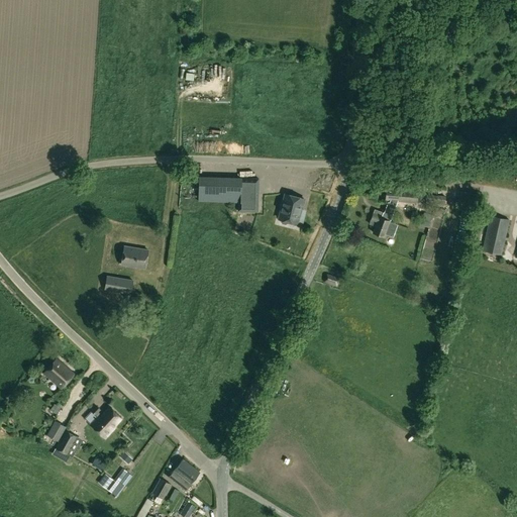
[(238,203),(237,212),(257,212),(259,180),(241,179),(240,203),(238,203)]
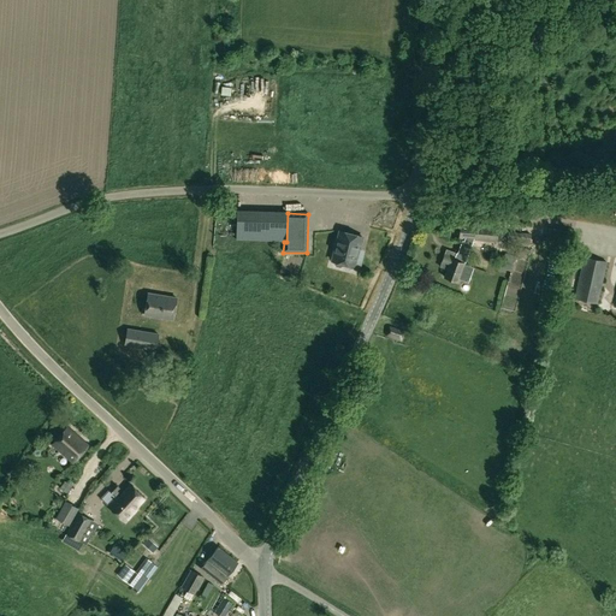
[(458,238),(496,242),(496,240),(502,241),(502,232),(497,232),(497,226),(460,224),(458,238)]
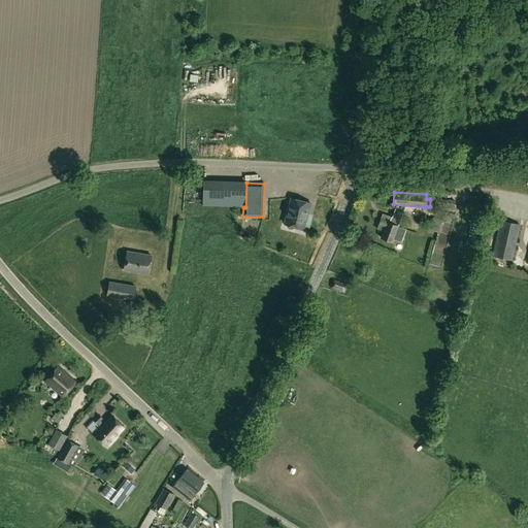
[(484,211),(485,196),(470,195),(469,210),(484,211)]
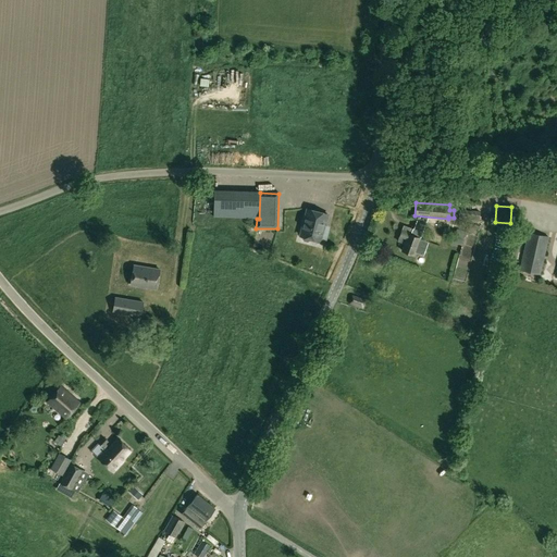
[(324,224),(325,224),(327,214),(307,209),(300,236),(302,236),(302,238),(304,242),(307,242),(310,240),(310,238),(320,240),(324,224)]
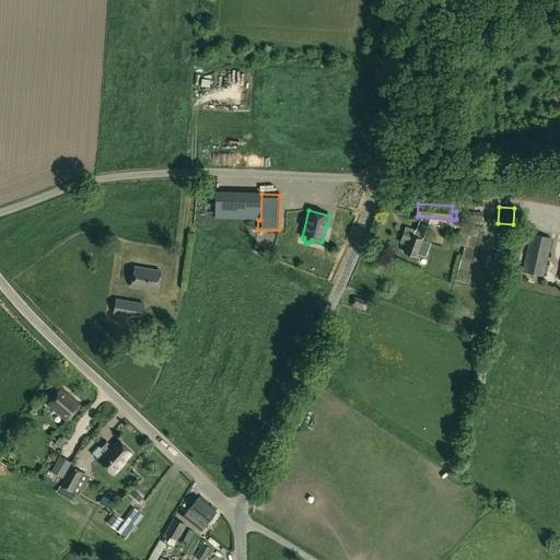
[(462,220),(482,221),(483,212),(462,210),(462,220)]
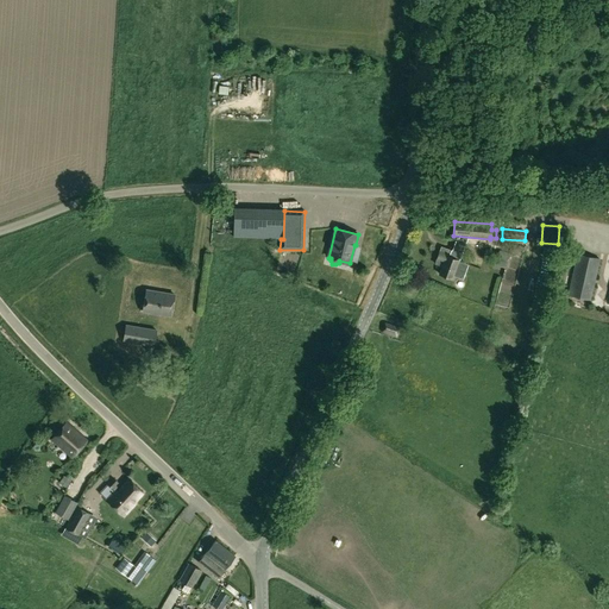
[(378,233),(374,253),(382,256),(387,236),(378,233)]
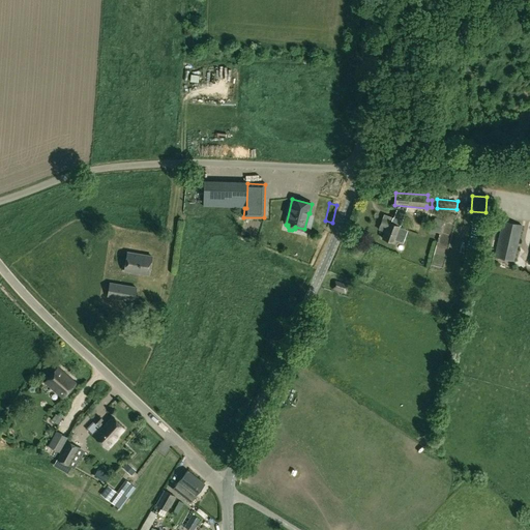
[(391,224),(392,221),(383,217),(379,230),(384,231),(382,239),(393,243),(399,227),(391,224)]
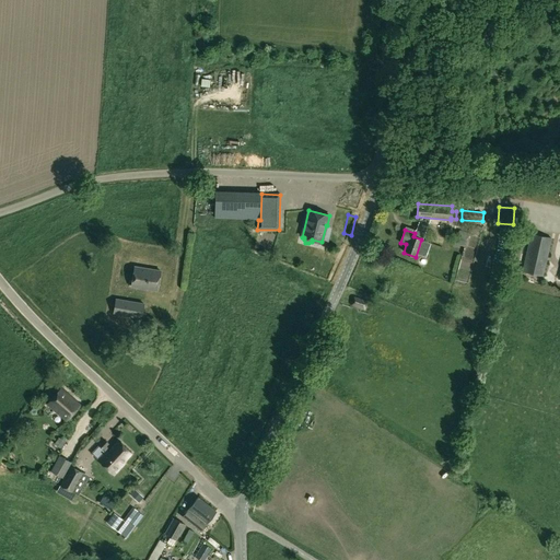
[(523,271),(544,277),(552,238),(531,233),(523,271)]
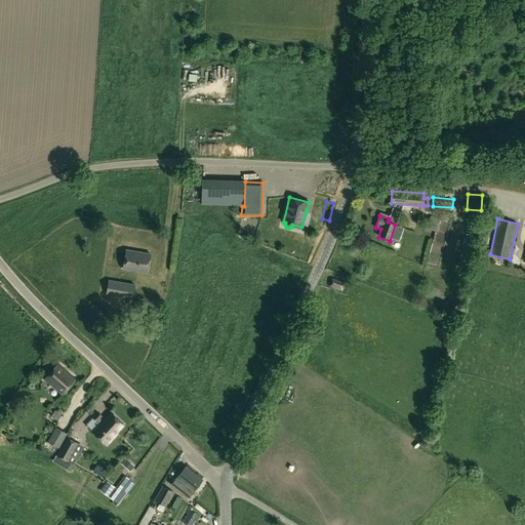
[(123,269),(148,273),(151,254),(126,250),(123,269)]
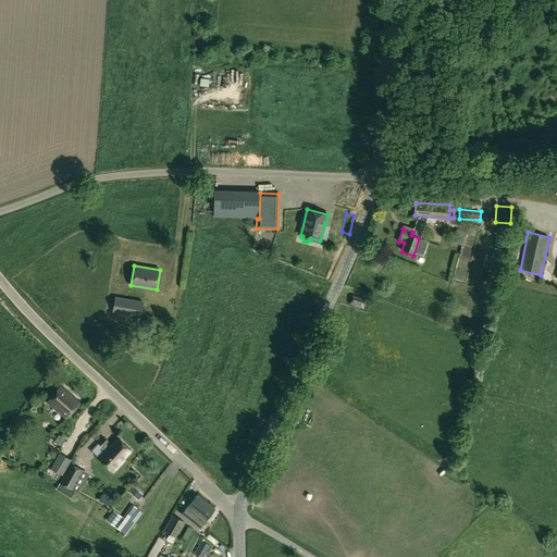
[(349,304),(362,308),(364,300),(353,296),(349,304)]
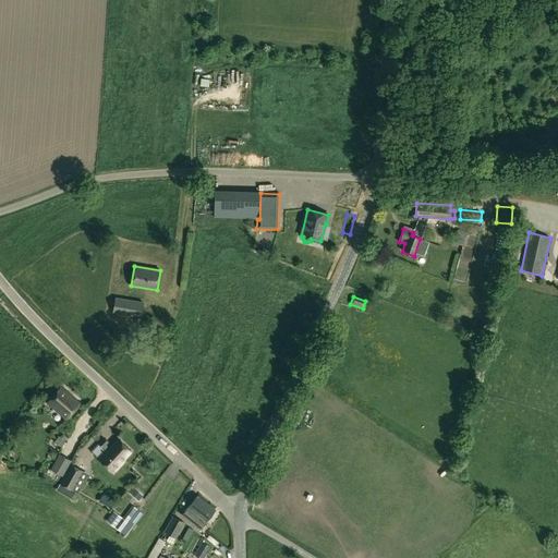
[(113,313),(142,317),(144,303),(116,299),(113,313)]
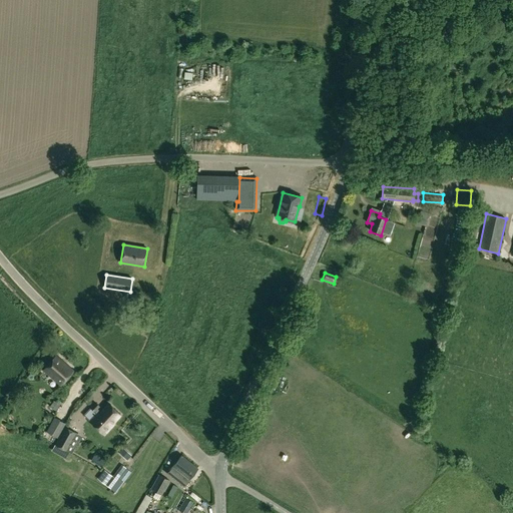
[(57,356),(43,371),(60,386),(74,371),(57,356)]
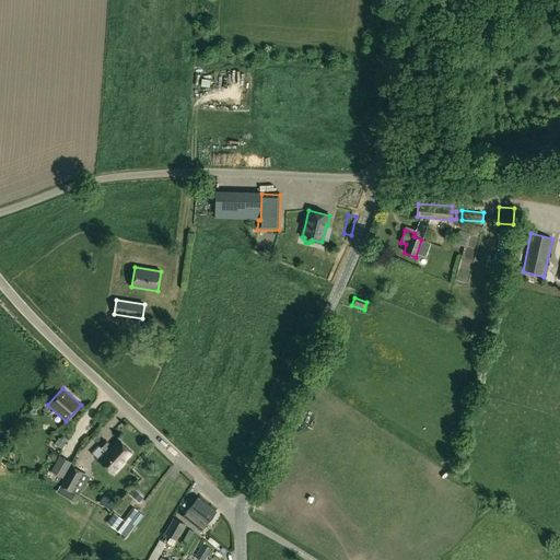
[(100,445),(91,453),(114,475),(126,463),(124,462),(131,454),(118,441),(109,450),(107,446),(109,444),(105,440),(100,445)]
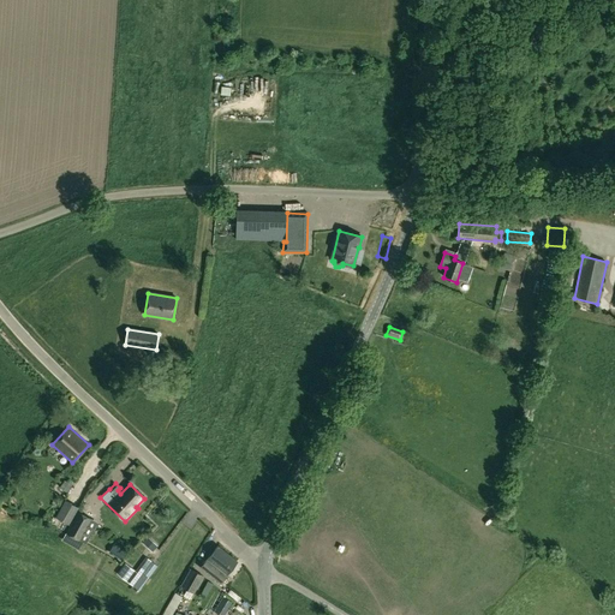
[(65,500),(55,518),(69,525),(78,507),(65,500)]
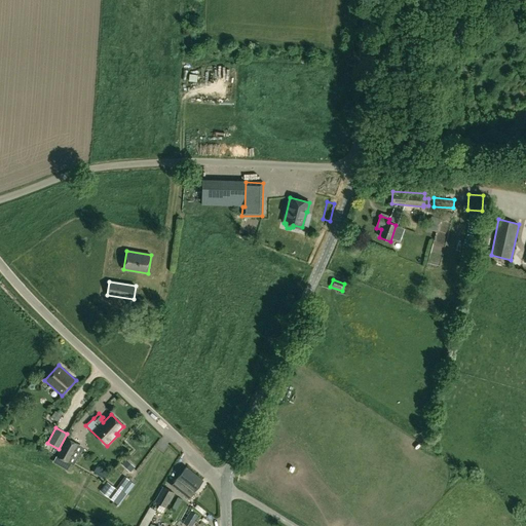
[(67,439),(57,456),(68,462),(78,445),(67,439)]
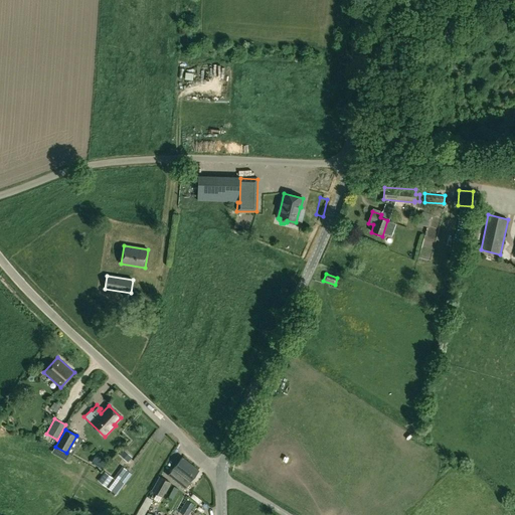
[(124,450),(120,455),(128,462),(132,457),(124,450)]
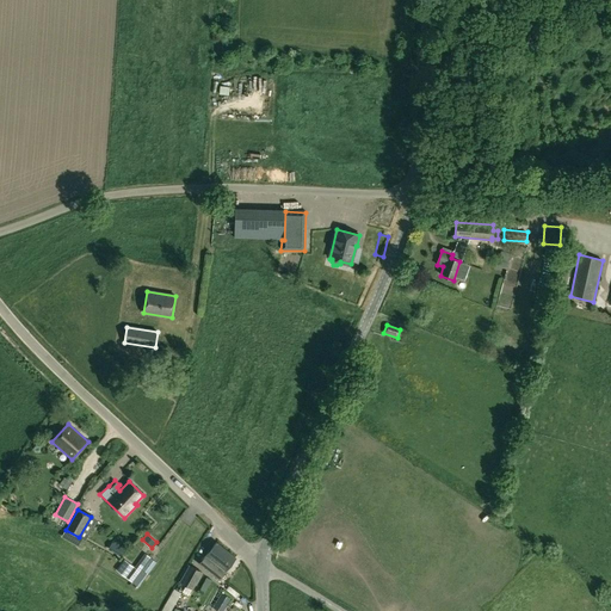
[(234,557),(216,543),(205,557),(226,572),(235,560),(234,557)]
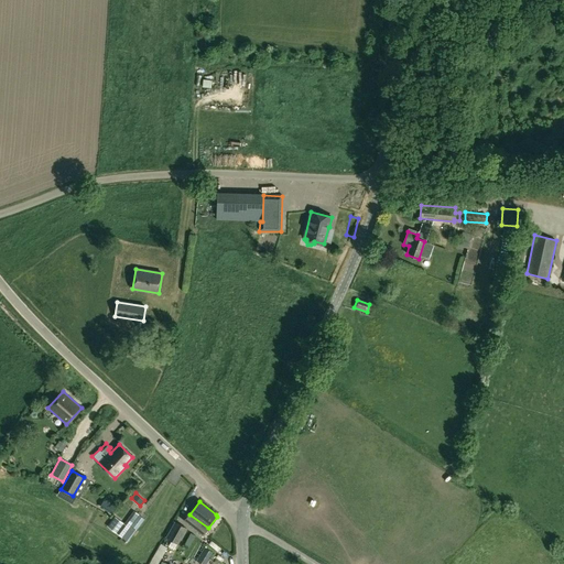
[(125,524),(116,518),(109,527),(123,538),(139,516),(134,511),(125,524)]
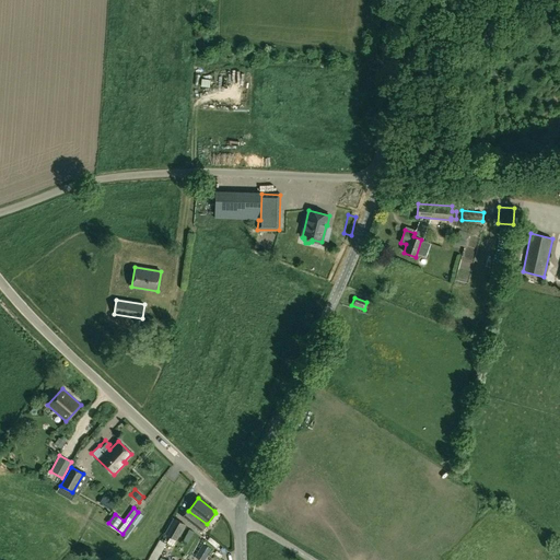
[(183,517),(200,532),(207,524),(188,511),(183,517)]
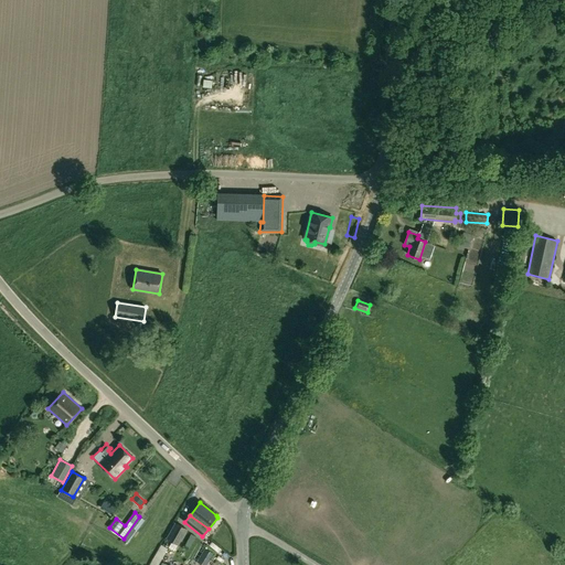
[(174,522),(166,539),(179,545),(187,530),(174,522)]
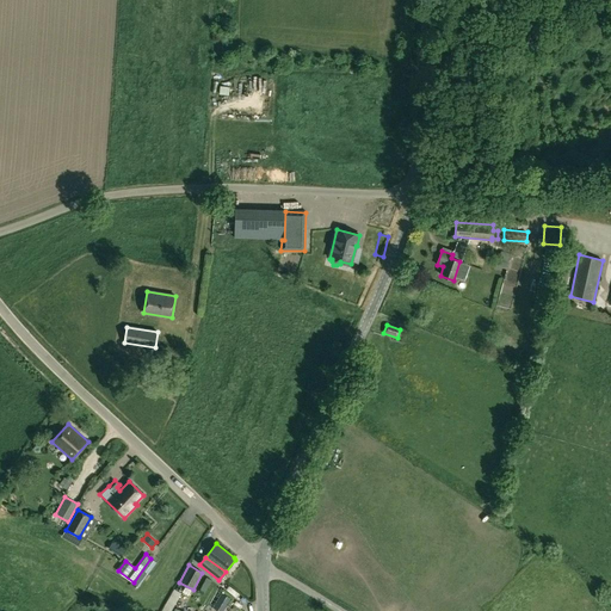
[(184,586),(179,584),(176,590),(174,590),(161,610),(171,610),(181,593),(180,593),(184,586)]
